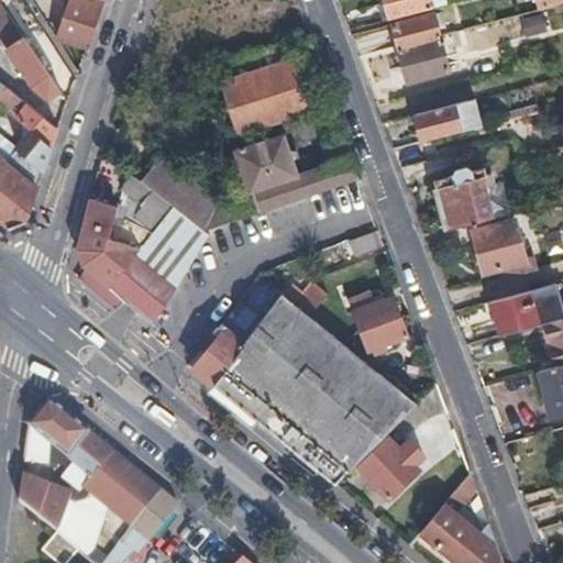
[(68,0),(58,39),(86,46),(100,7),(76,0),(68,0)]
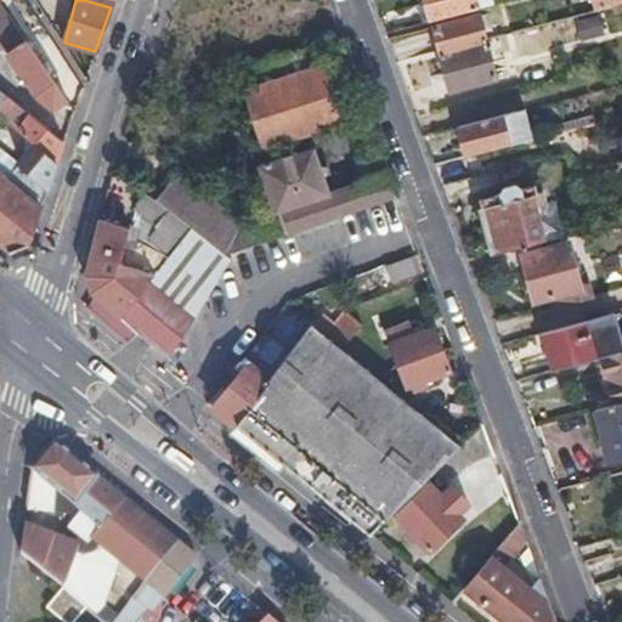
[(429,0),(435,20),(446,17),(481,7),(479,0),(429,0)]
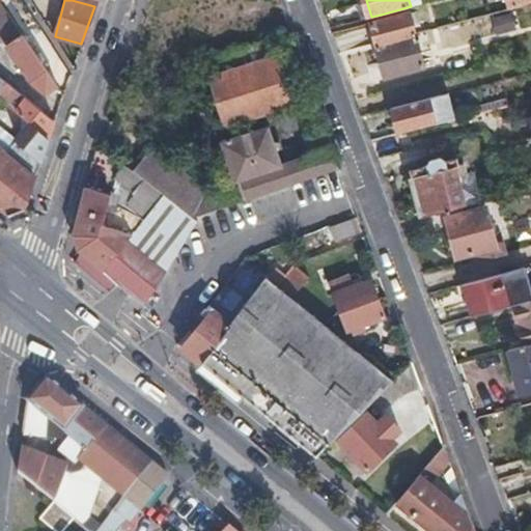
[(530,0),(503,0),(506,8),(530,2),(530,0)]
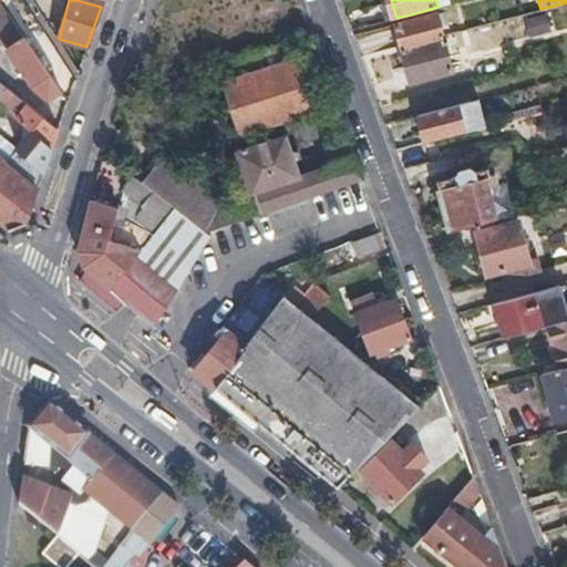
[(440,12),(398,23),(402,44),(403,48),(446,37),(445,32),(440,12)]
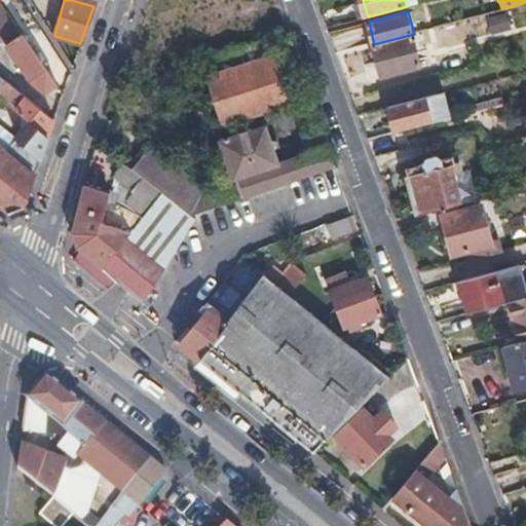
[(487,36),(510,31),(504,12),(482,17),(487,36)]
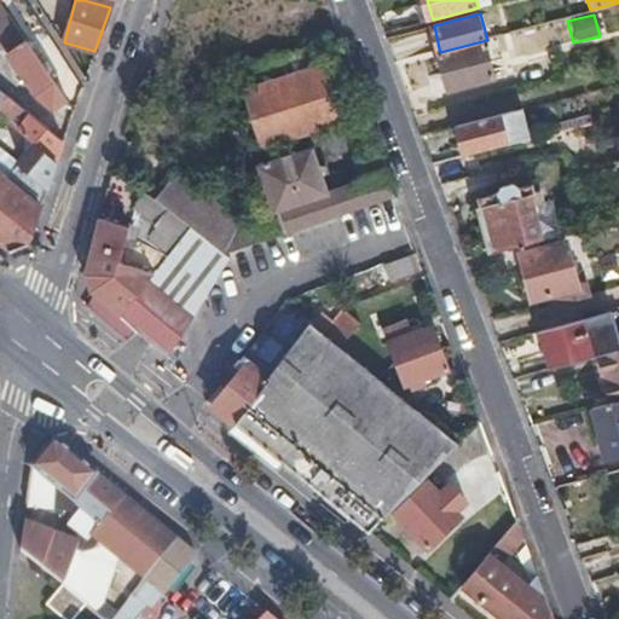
[(53,106),(67,98),(10,17),(0,24),(0,41),(34,90),(53,106)]
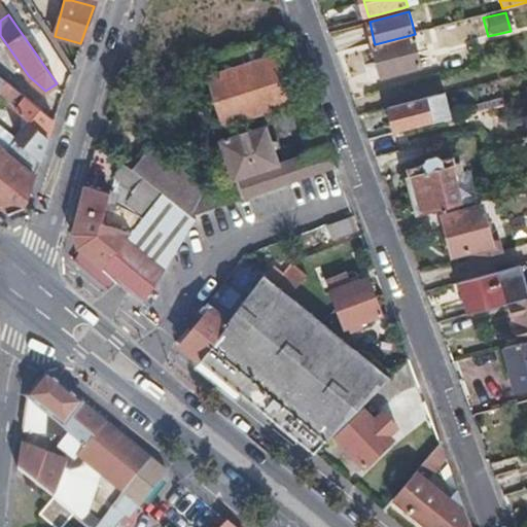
[(415,34),(375,44),(383,76),(424,66),(415,34)]
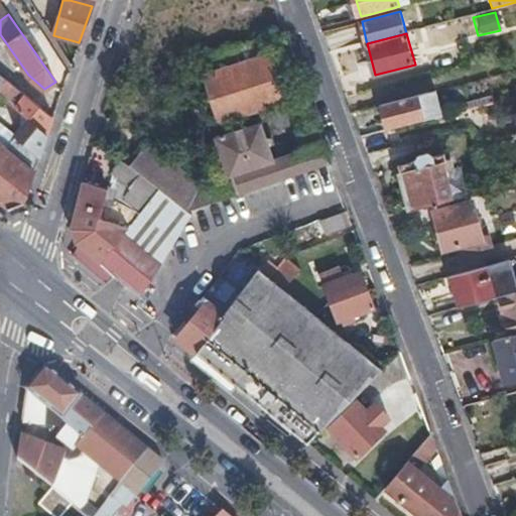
[(201,55),(203,63),(208,77),(229,69),(272,52),(267,37),(207,53),(201,55)]
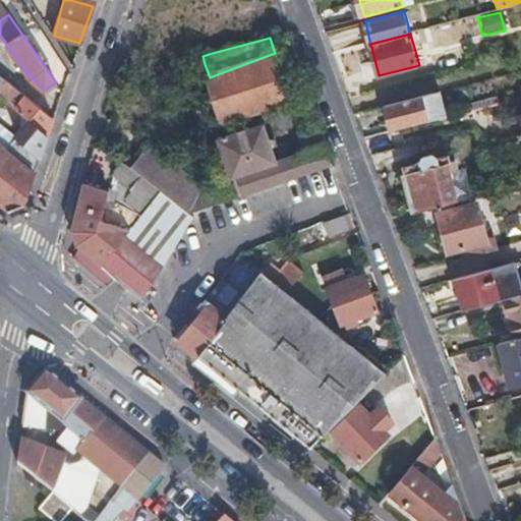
[(290,100),(275,53),(231,69),(247,115),(290,100)]
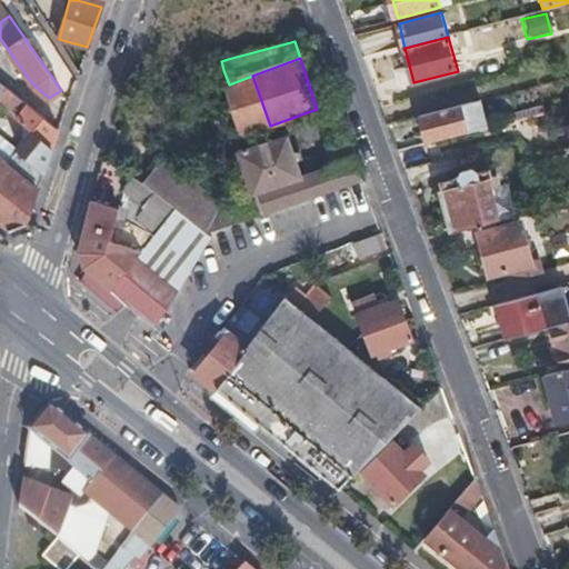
[(221,61),(207,65),(209,75),(223,70),(221,61)]
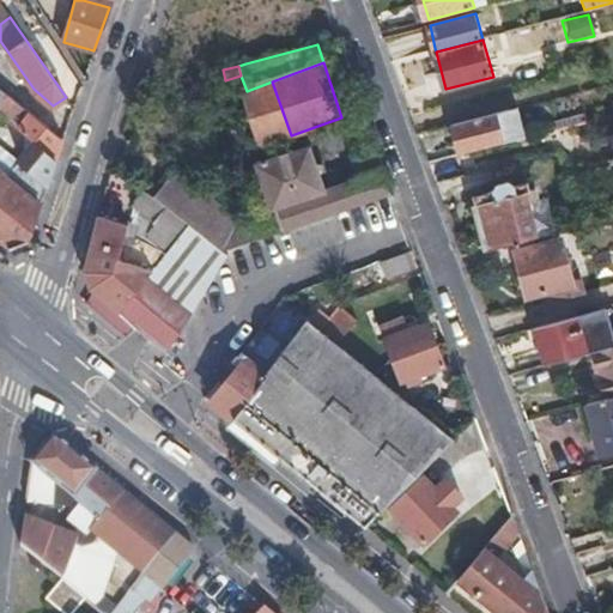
[(272,82),(247,91),(266,144),(291,135),(272,82)]
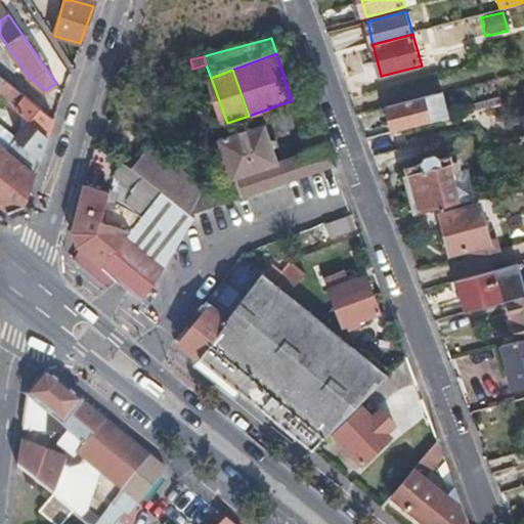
[(0,90),(0,97),(4,100),(14,87),(7,81),(0,90)]
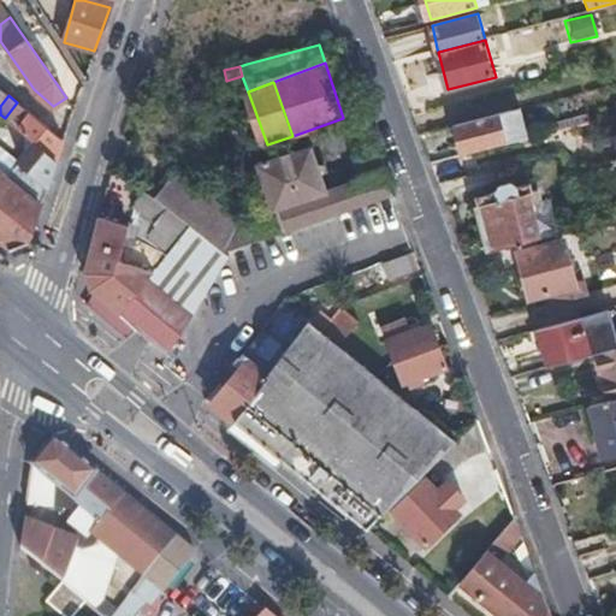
[(5,118),(37,144),(49,128),(17,102),(5,118)]
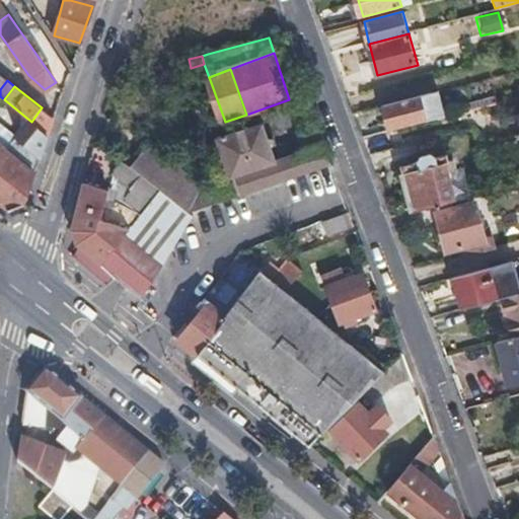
[(434,91),(386,103),(392,129),(406,125),(440,117),(434,91)]
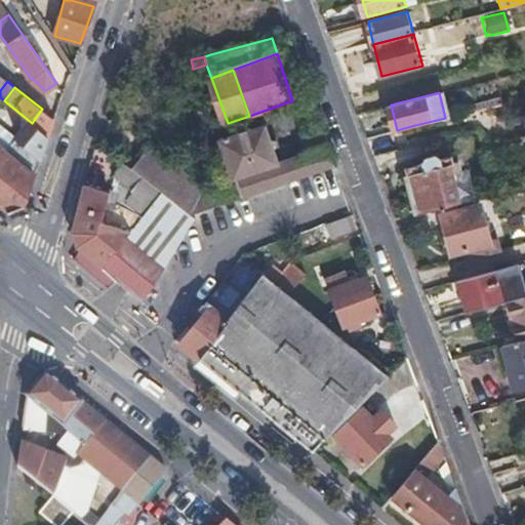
[(512,101),(483,108),(491,133),(508,129),(507,123),(516,120),(512,101)]
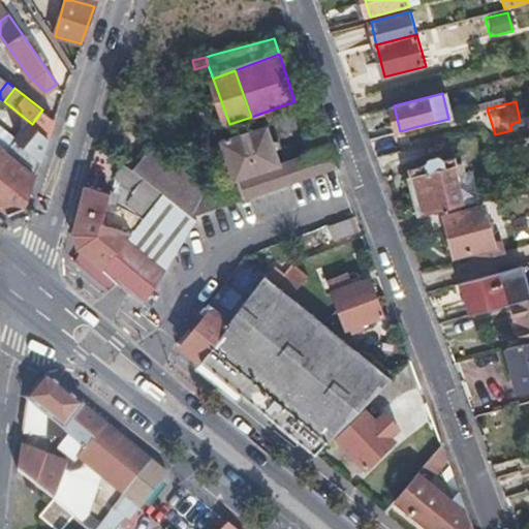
[(32,124),(49,136),(55,119),(42,110),(32,124)]
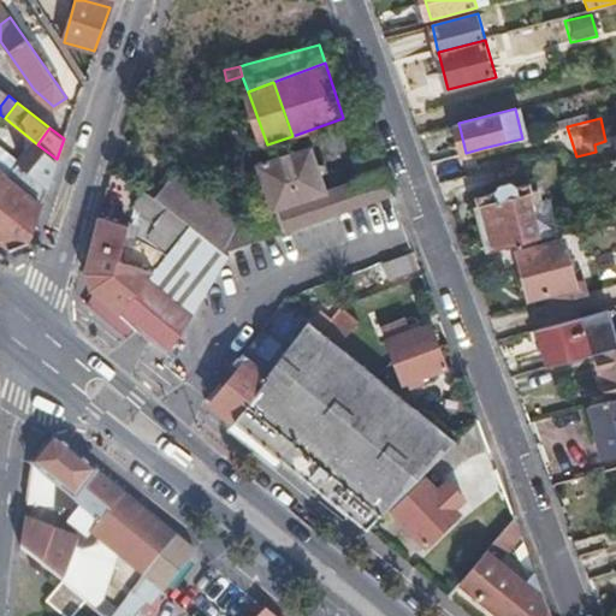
[(615,182),(615,135),(605,138),(615,182)]
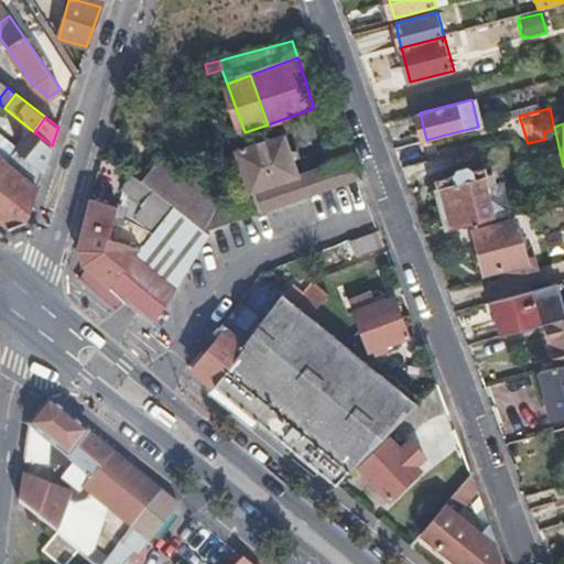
[(8,165),(0,174),(0,221),(9,230),(15,227),(23,224),(52,145),(34,132),(8,165)]
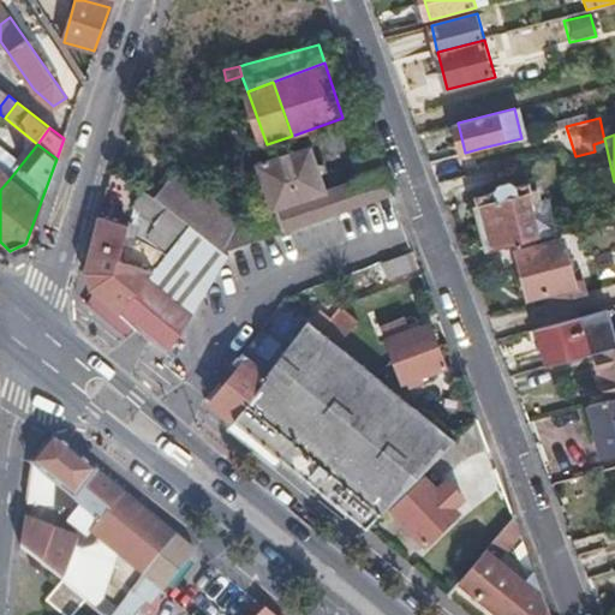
[(183,175),(161,204),(190,227),(201,236),(231,260),(234,262),(322,225),(396,193),(390,179),(380,148),(366,154),(374,174),(332,192),(314,150),(262,171),(281,214),(251,226),(183,175)]
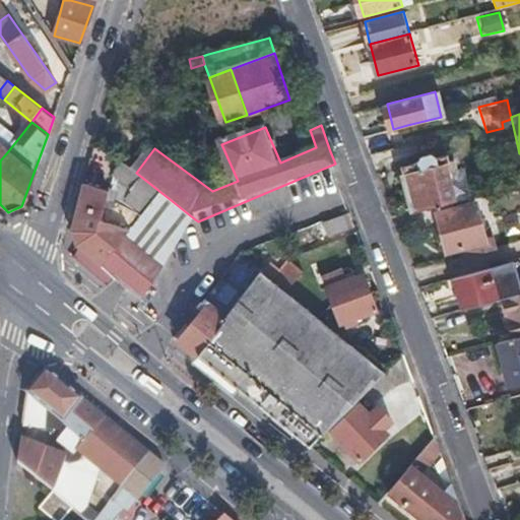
[(403,166),(414,212),(419,211),(437,206),(457,201),(450,174),(457,172),(455,159),(449,159),(447,154),(434,156),(432,153),(419,155),(420,161),(403,166)]
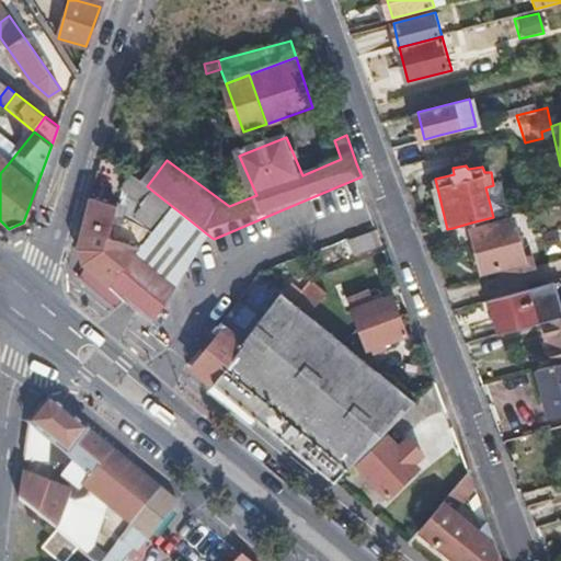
[(147,186),(130,173),(121,189),(140,203),(129,219),(149,236),(173,207),(147,186)]
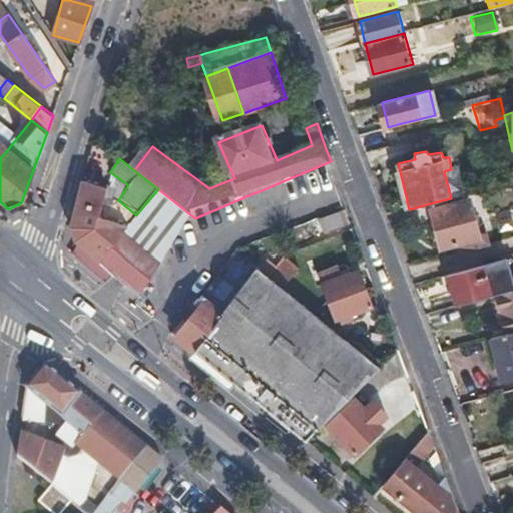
[(113,192),(80,184),(67,226),(71,234),(74,241),(77,244),(97,261),(124,230),(97,218),(105,199),(110,201),(113,192)]
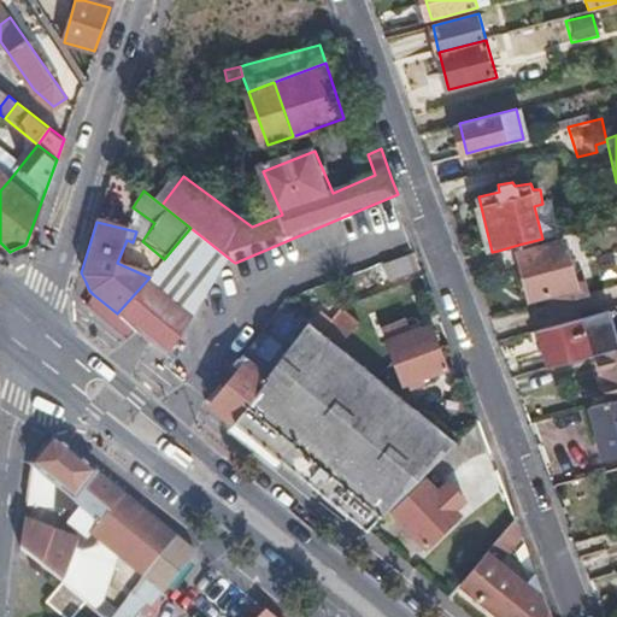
[(164,259),(150,277),(117,313),(134,327),(137,330),(169,357),(240,268),(235,263),(231,260),(227,264),(206,248),(199,257),(191,250),(201,236),(191,228),(164,259)]
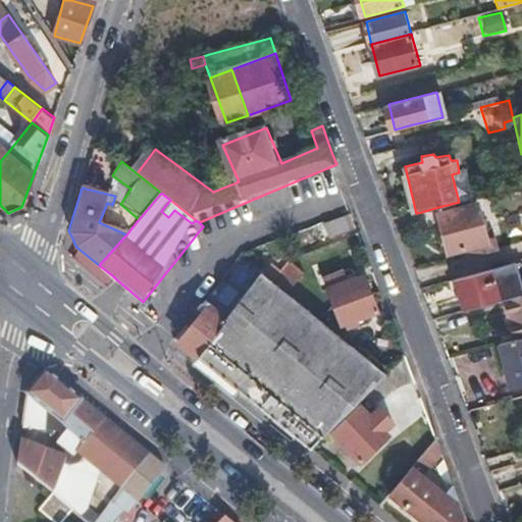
[(459,202),(438,207),(451,254),(470,249),(472,259),(500,252),(497,241),(490,243),(479,206),(461,210),(459,202)]
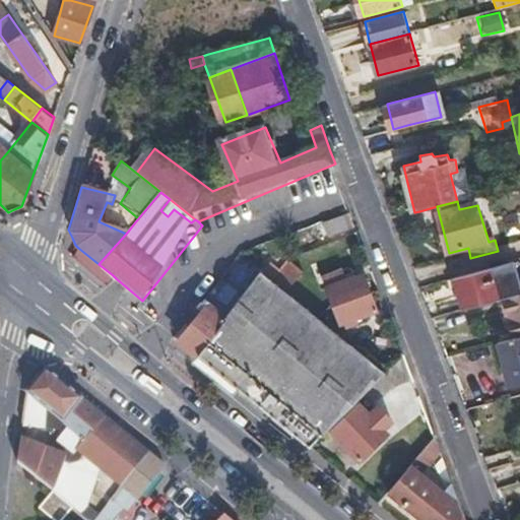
[(356,224),(351,210),(324,222),(330,235),(356,224)]
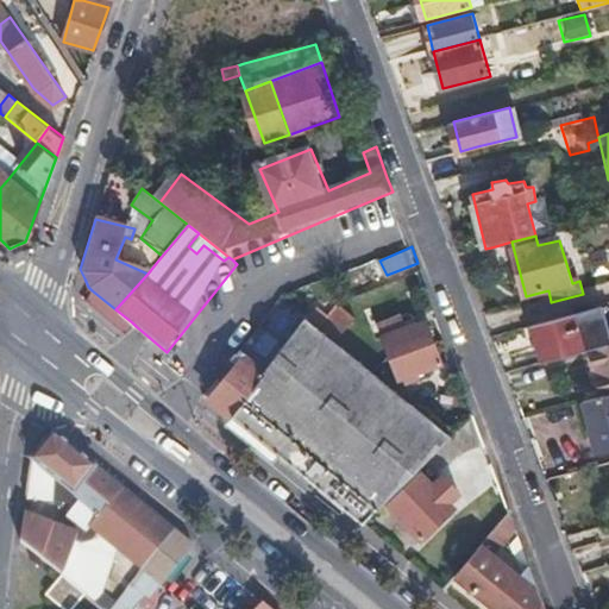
[(92,290),(82,301),(107,320),(123,333),(132,322),(115,309),(92,290)]
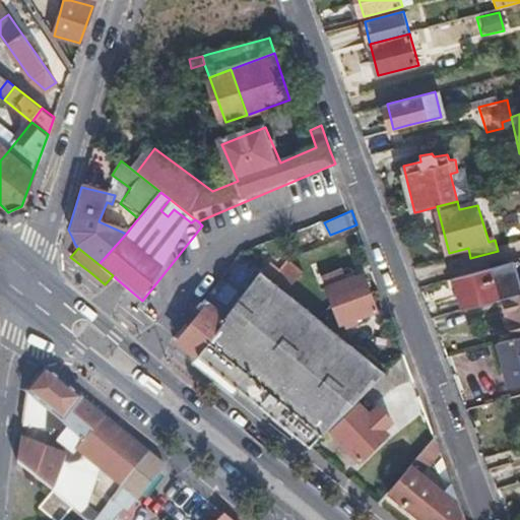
[(343,266),(324,275),(338,322),(343,320),(345,326),(360,321),(358,315),(376,307),(364,272),(348,277),(343,266)]
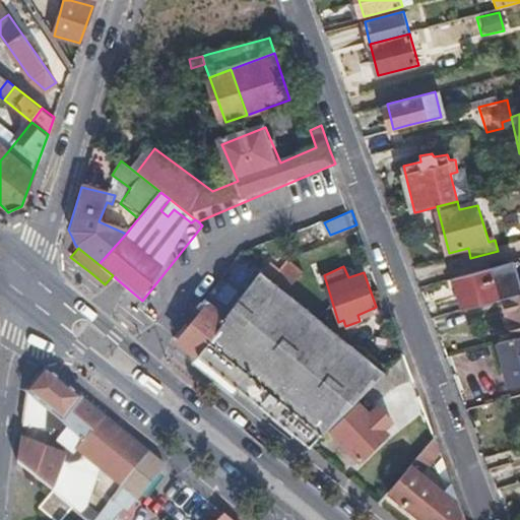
[(308,276),(297,267),(280,286),(291,296),(308,276)]
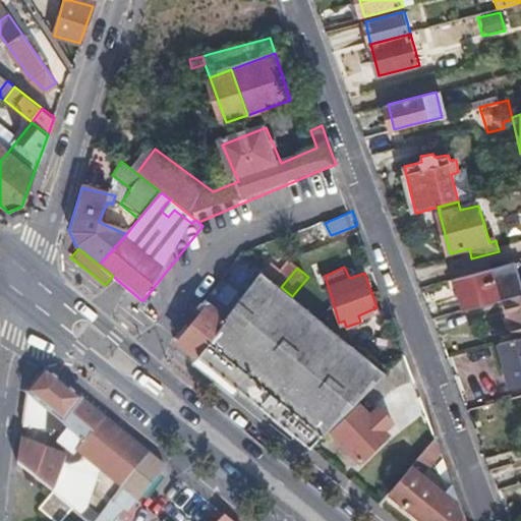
[(480,272),(455,278),(464,310),(502,299),(494,268),(480,272)]
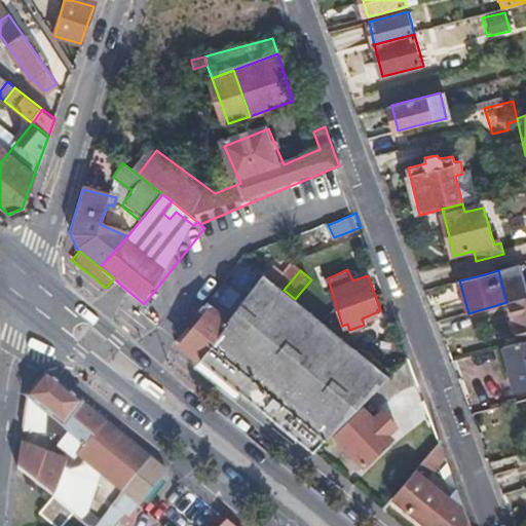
[(295,299),(284,290),(270,279),(247,307),(201,360),(312,451),(367,399),(391,375),(295,299)]
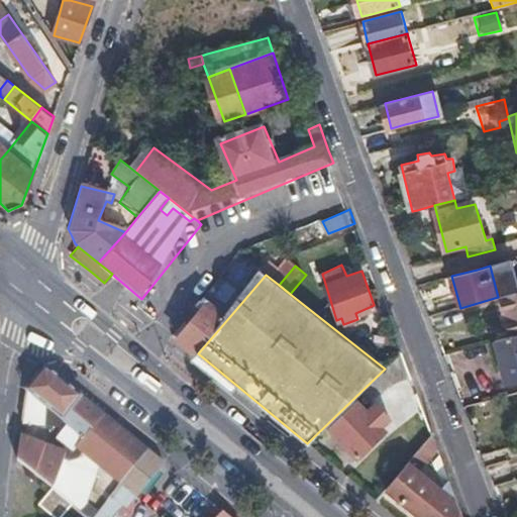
[(204,307),(222,286),(219,283),(202,304),(204,307)]
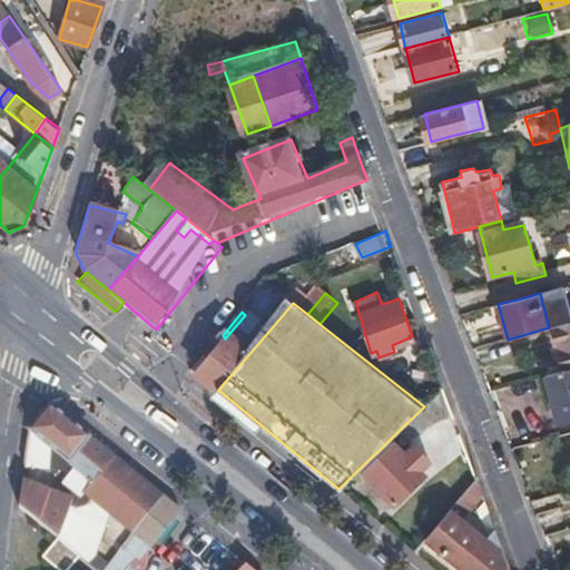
[(218,390),(267,333),(245,315),(225,338),(209,359),(196,375),(215,391),(218,390)]
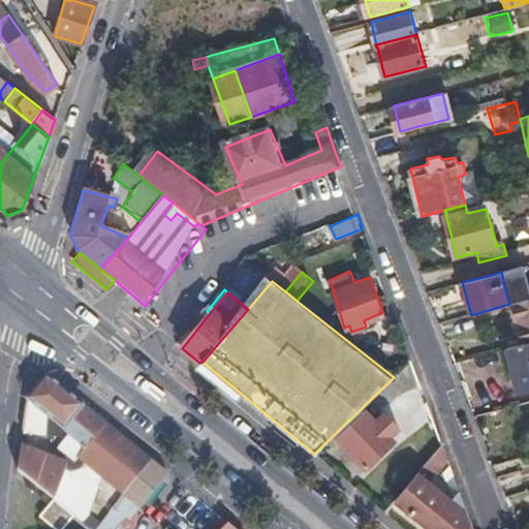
[(528,299),(511,304),(523,344),(528,342),(528,299)]
